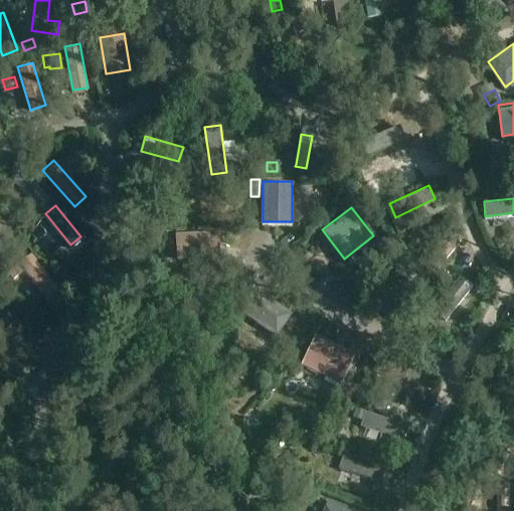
[(309,257),(327,241),(305,214),(287,228),(309,257)]
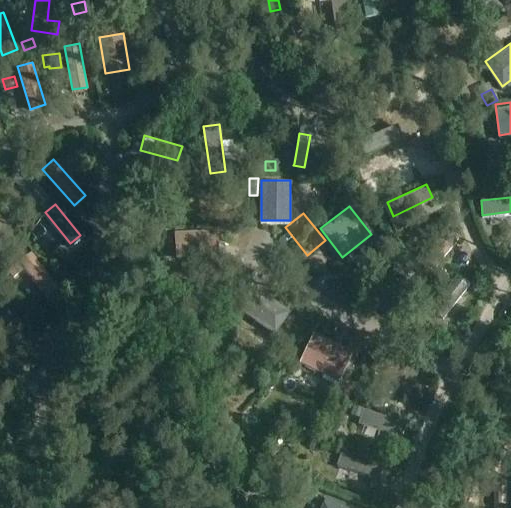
[(31,230),(28,218),(13,223),(16,234),(31,230)]
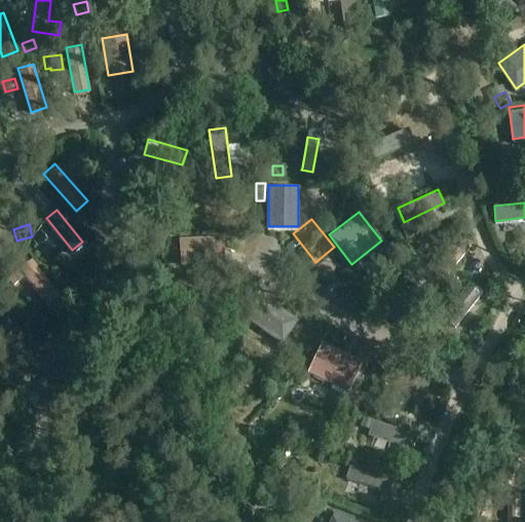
[(46,237),(40,229),(31,237),(37,245),(46,237)]
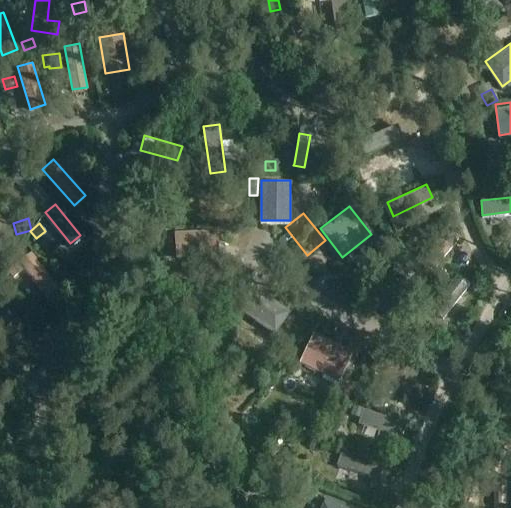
[(447,226),(421,259),(432,268),(458,234),(447,226)]
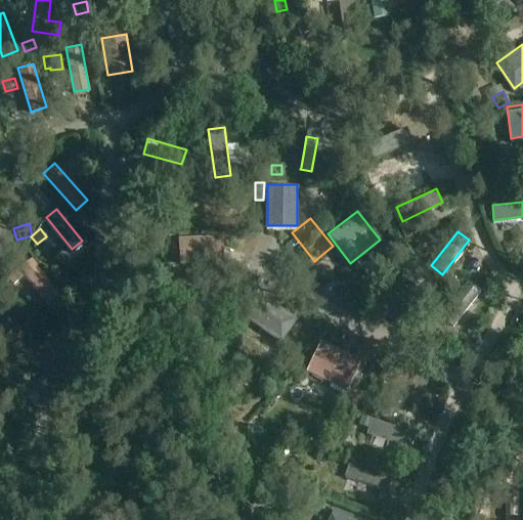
[(178,234),(179,261),(223,260),(222,233),(178,234)]
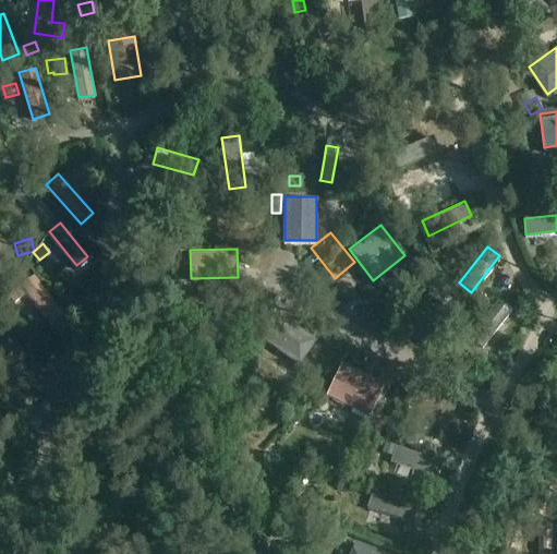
[(418,255),(407,263),(415,274),(426,266),(418,255)]
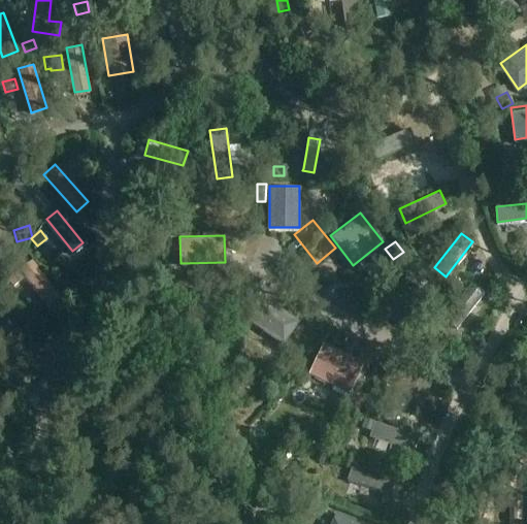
[(434,251),(425,241),(417,250),(427,259),(434,251)]
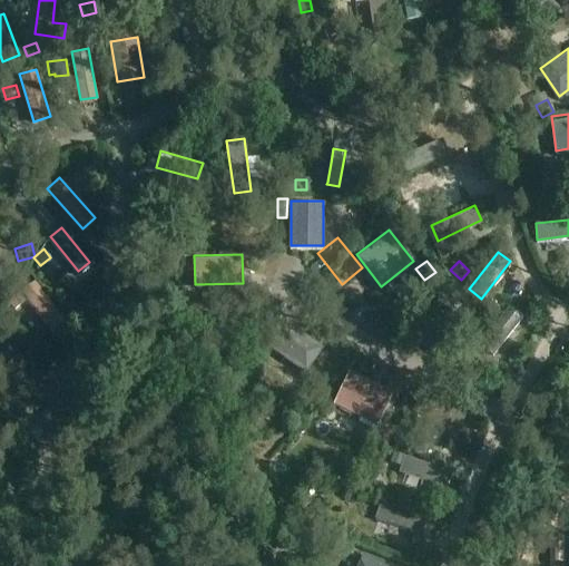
[(35,281),(22,291),(30,300),(55,330),(67,320),(35,281)]
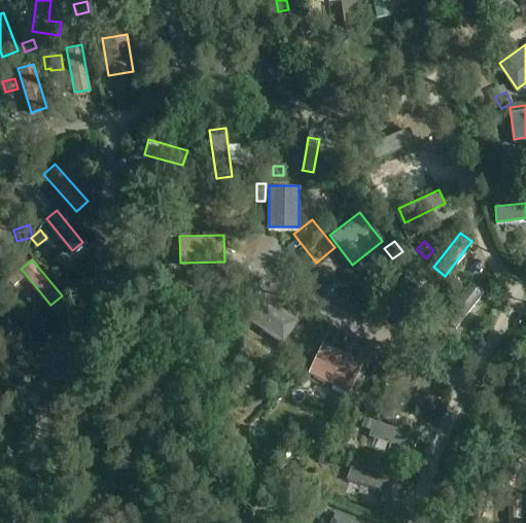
[(167,275),(173,267),(164,259),(158,269),(167,275)]
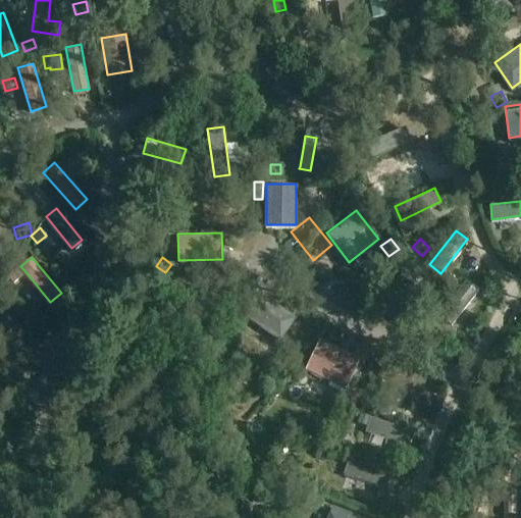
[(14,286),(28,274),(20,266),(7,276),(14,286)]
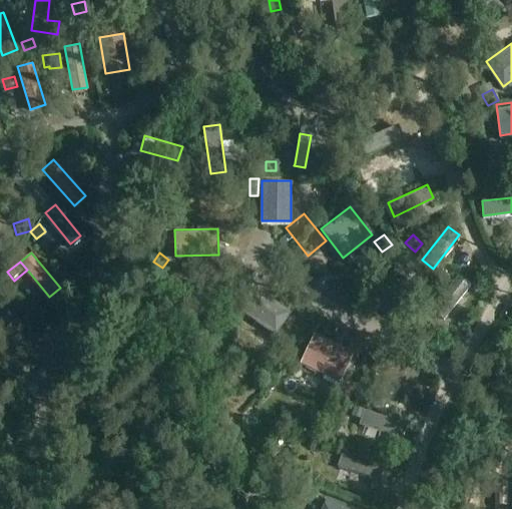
[(441,289),(447,283),(438,275),(432,280),(441,289)]
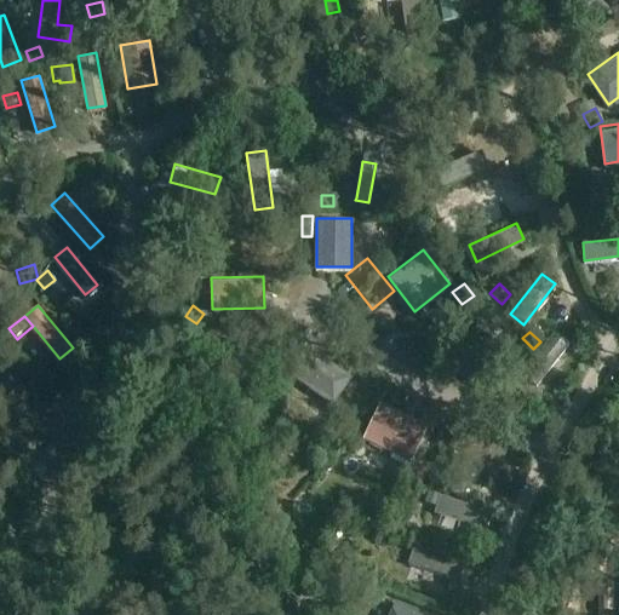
[(536,383),(567,343),(554,332),(522,372),(536,383)]
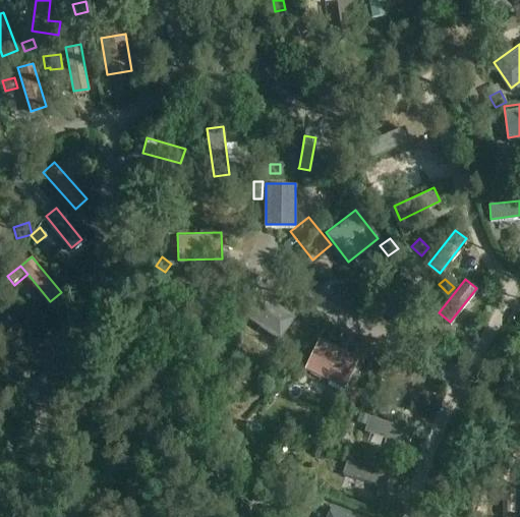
[(488,281),(480,282),(482,294),(490,292),(488,281)]
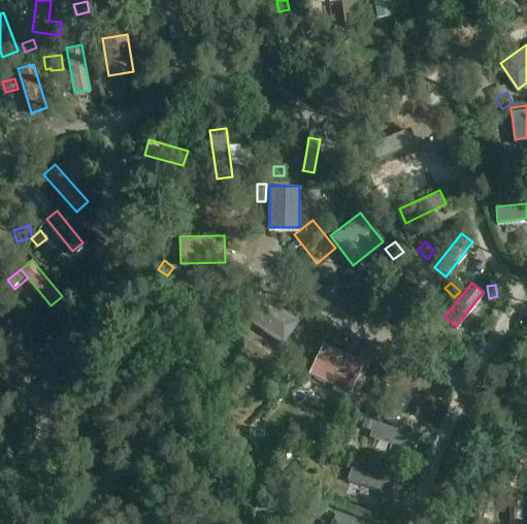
[(262,294),(249,315),(250,321),(281,340),(297,317),(262,294)]
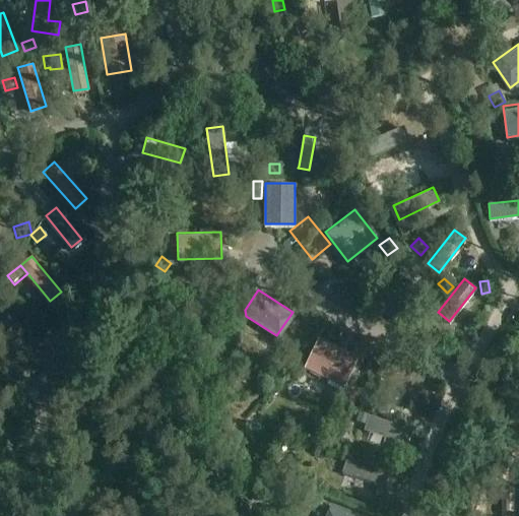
[(238,340),(244,331),(236,326),(230,335),(238,340)]
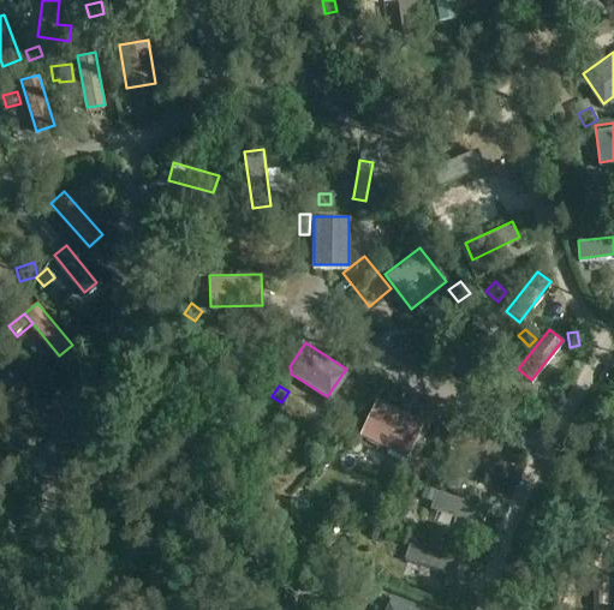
[(376,400),(362,432),(389,446),(405,454),(406,454),(422,422),(376,400)]
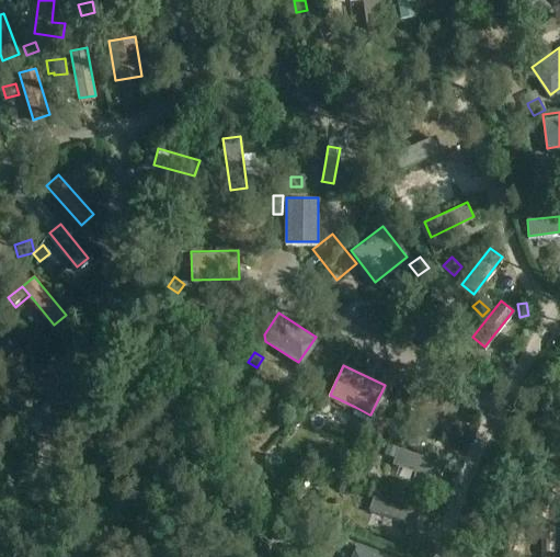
[(448,423),(456,408),(414,387),(407,404),(448,423)]
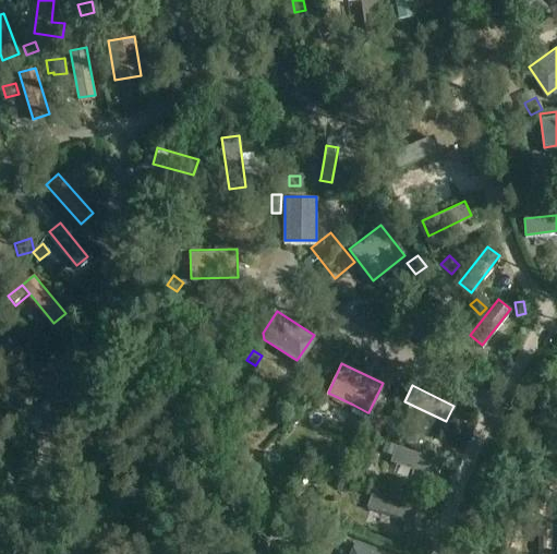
[(0,414),(0,435),(10,428),(0,414)]
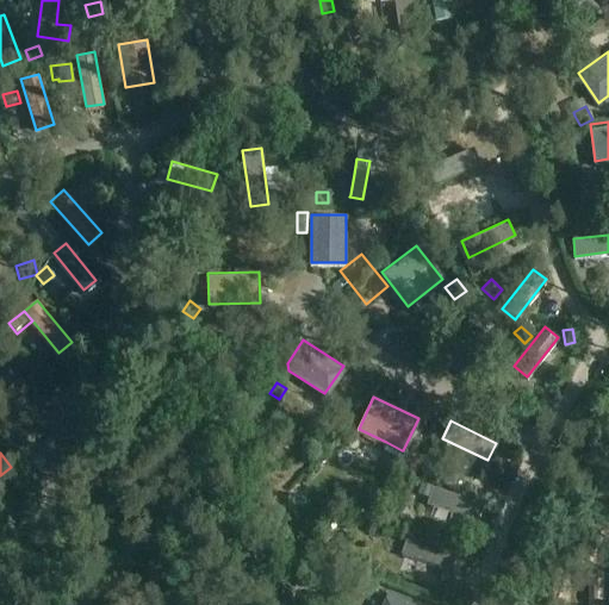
[(415,472),(421,460),(408,454),(402,466),(415,472)]
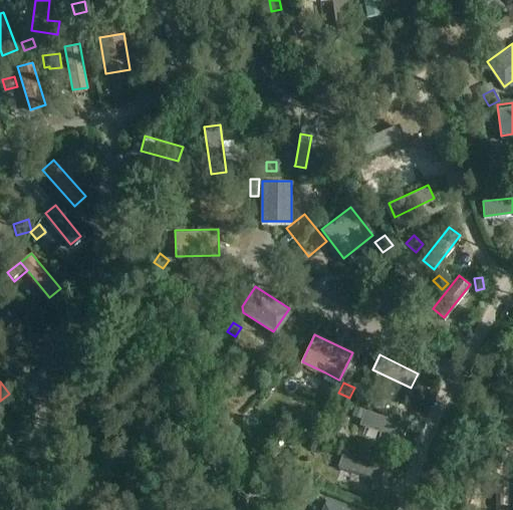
[(369,405),(380,410),(385,402),(372,397),(369,405)]
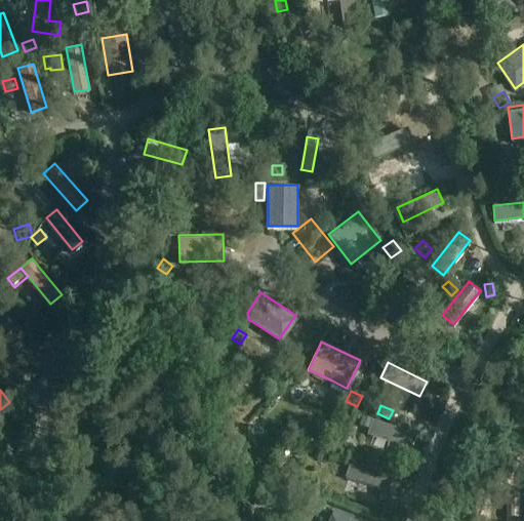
[(371,417),(362,414),(359,424),(368,427),(371,417)]
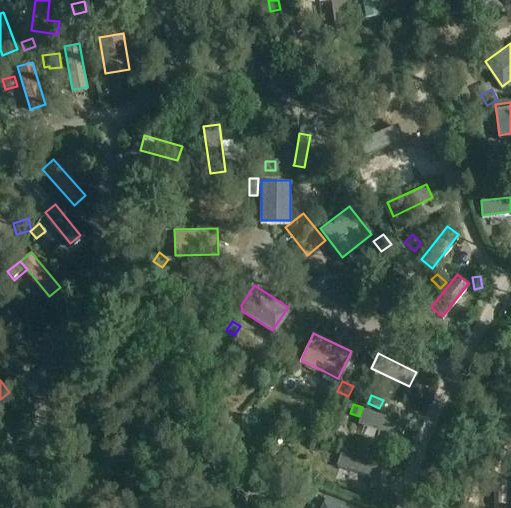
[(401,436),(406,422),(363,408),(359,422),(401,436)]
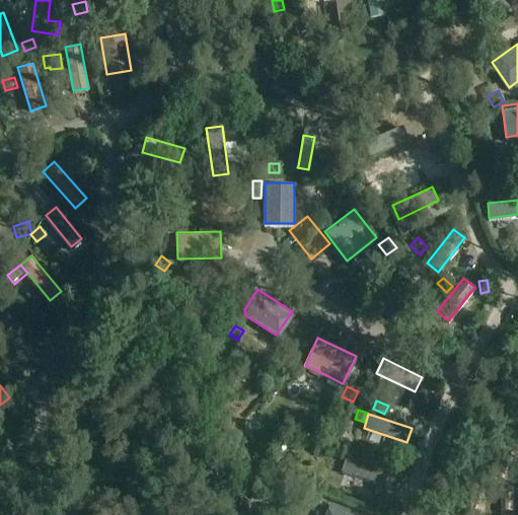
[(391,496),(398,473),(347,455),(342,469),(377,482),(374,490),(391,496)]
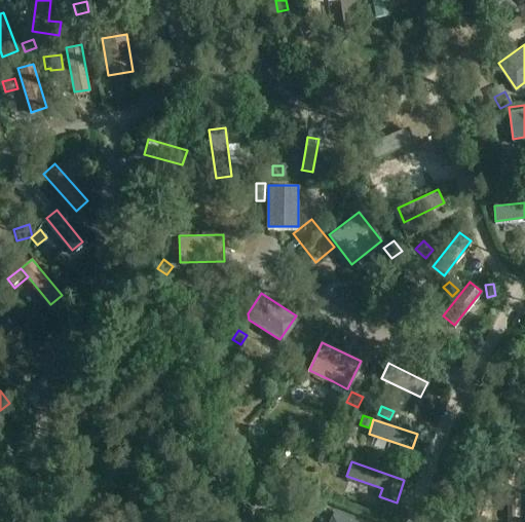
[(327,521),(373,521),(334,506),(327,521)]
